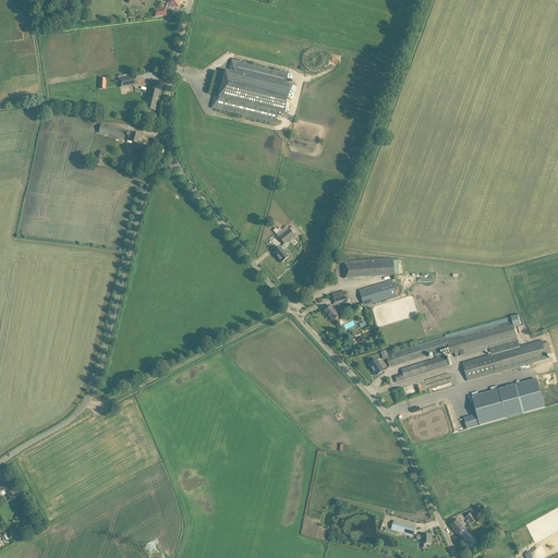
[(216,95),(216,97),(218,98),(216,109),(276,124),(278,113),(283,114),(290,87),(286,85),(288,74),(231,61),(229,72),(226,71),(225,73),(220,73),(219,81),(220,81),(216,94),(216,95)]
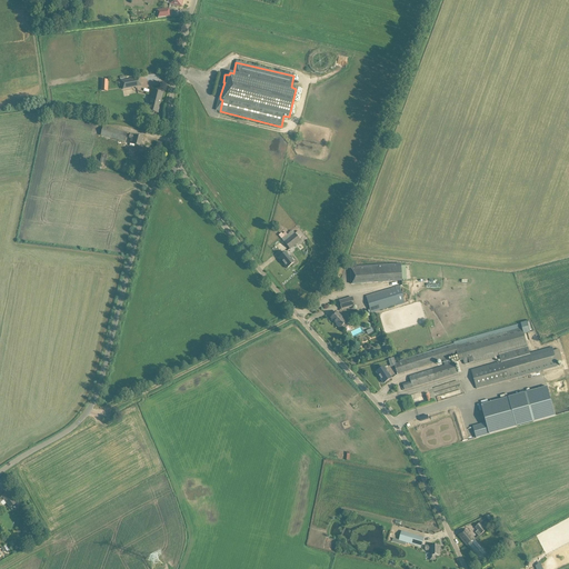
[(123,90),(136,87),(135,79),(121,81),(123,90)]
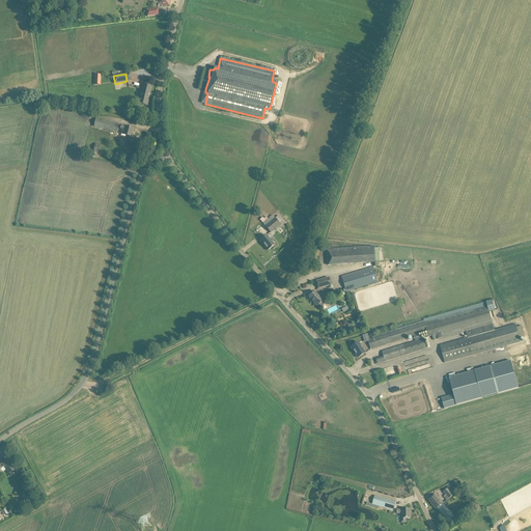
[(152,86),(147,85),(143,83),(138,104),(147,106),(152,86)]
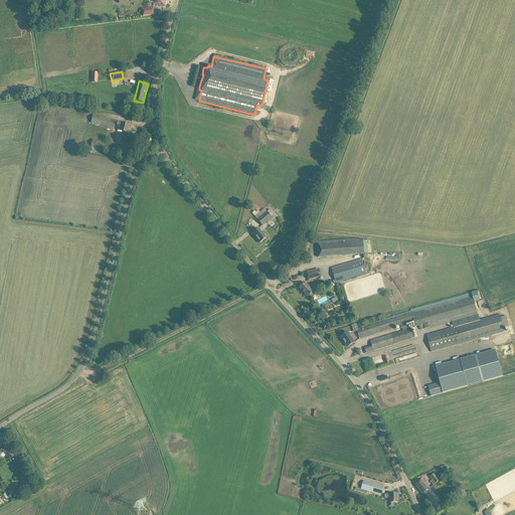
[(90,117),(96,119),(95,123),(106,126),(106,127),(107,126),(110,127),(110,128),(111,128),(111,129),(110,129),(111,134),(108,134),(109,140),(106,140),(107,147),(108,146),(108,147),(111,147),(111,152),(112,152),(112,153),(115,152),(117,152),(118,155),(117,144),(115,144),(114,128),(113,128),(113,126),(115,127),(116,126),(109,124),(111,119),(107,118),(107,121),(90,117)]
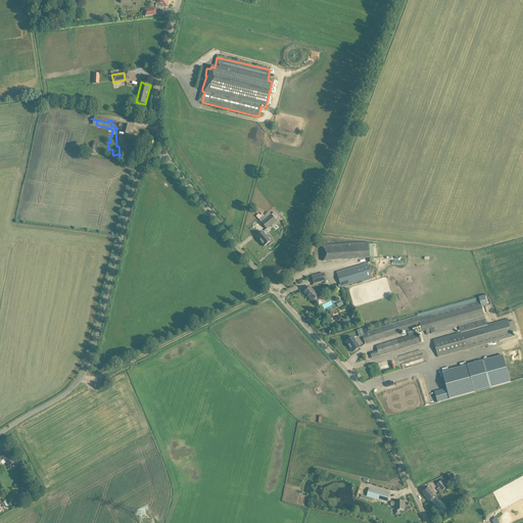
[(119,132),(130,135),(133,126),(121,123),(119,132)]
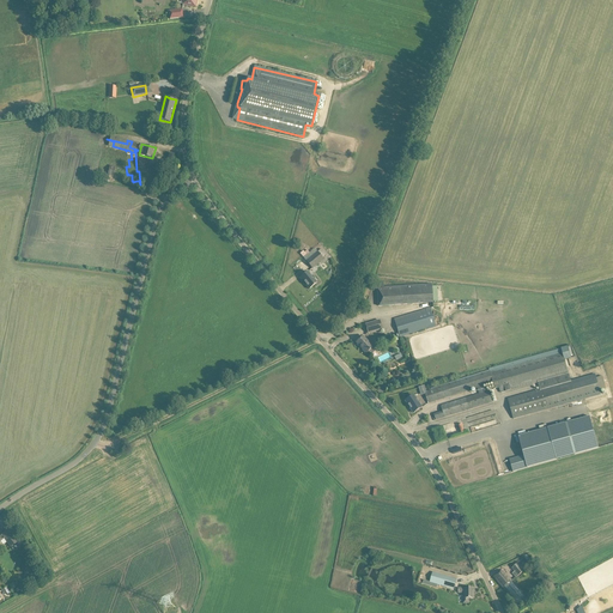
[(317,252),(307,261),(313,268),(323,260),(322,258),(325,254),(321,249),(317,252)]
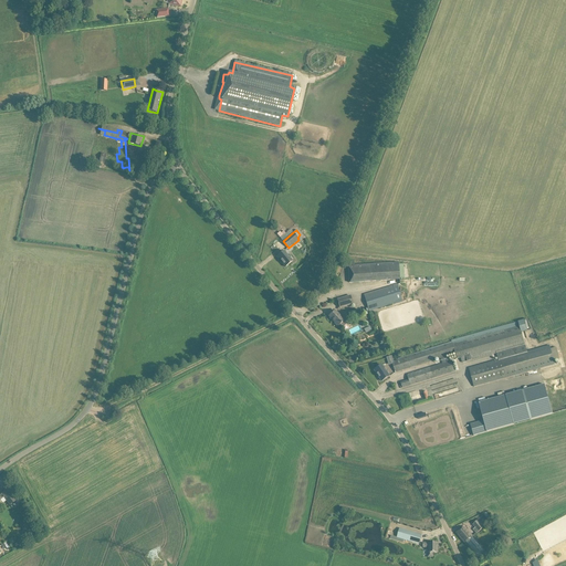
[(285,268),(290,264),(292,261),(284,251),(276,257),(281,261),(285,266),(285,268)]
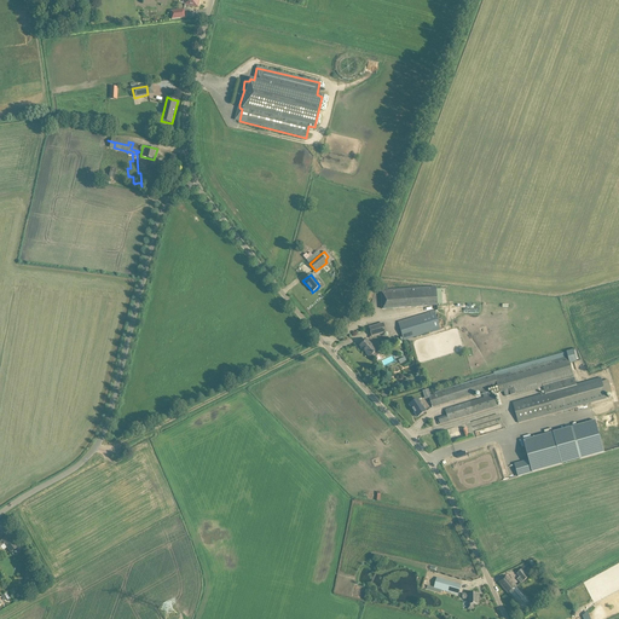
[(437,288),(388,290),(387,285),(379,287),(376,293),(381,293),(382,310),(438,306),(437,288)]
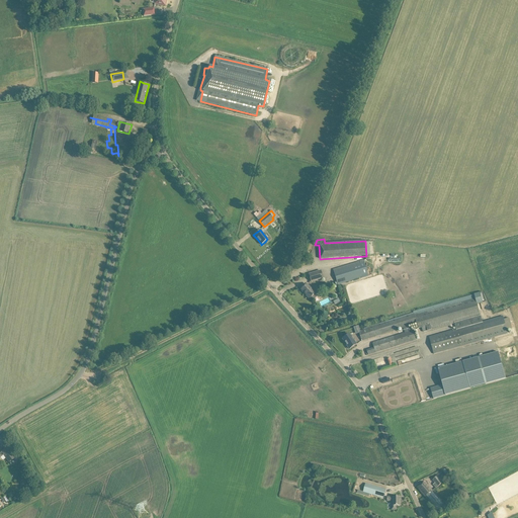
[(338,285),(361,278),(368,276),(364,261),(357,263),(333,270),(338,285)]
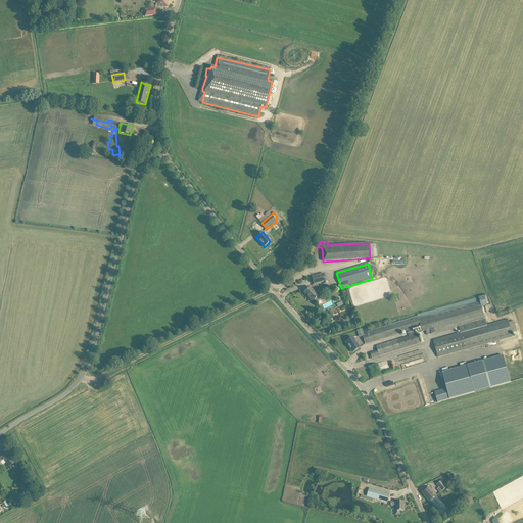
[(315,284),(319,283),(326,281),(324,274),(312,277),(315,284)]
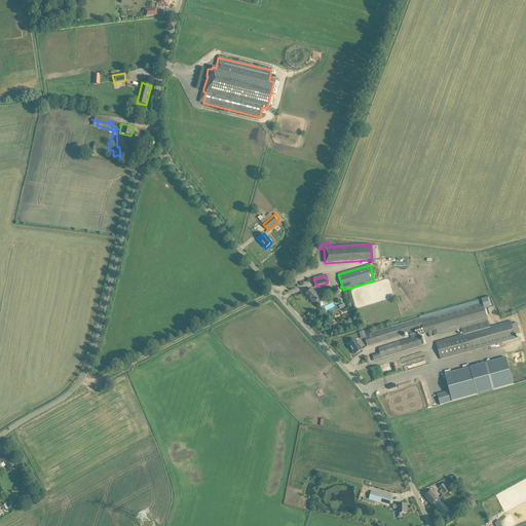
[(320,297),(315,293),(311,289),(306,294),(309,298),(309,297),(310,299),(314,303),(316,301),(318,304),(323,300),(323,299),(321,296),(320,297)]
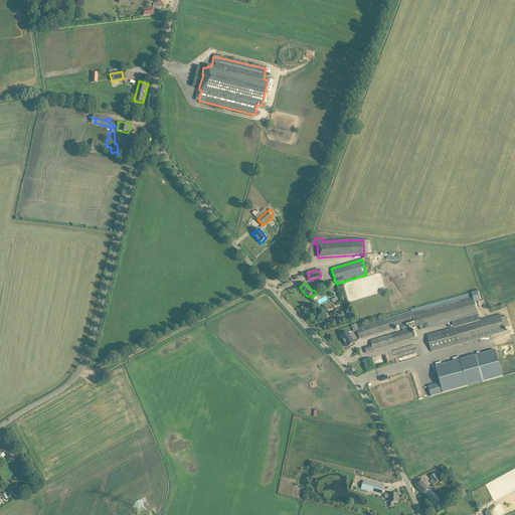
[(475,303),(484,300),(480,291),(410,310),(411,311),(362,327),(363,328),(357,330),(360,339),(365,337),(369,336),(401,326),(402,331),(375,339),(370,341),(372,345),(374,351),(414,338),(411,328),(407,329),(406,324),(414,322),(415,327),(419,326),(420,330),(452,321),(454,327),(426,335),(432,352),(505,332),(501,318),(500,314),(480,320),(478,315),(475,303)]
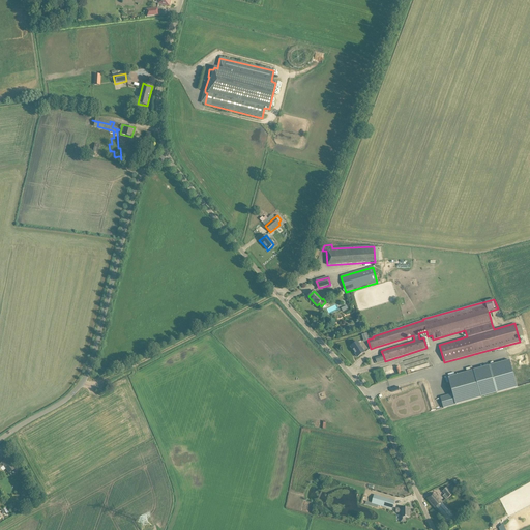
[(364,353),(362,348),(358,342),(351,347),(353,351),(354,350),(356,353),(355,353),(358,357),(364,353)]
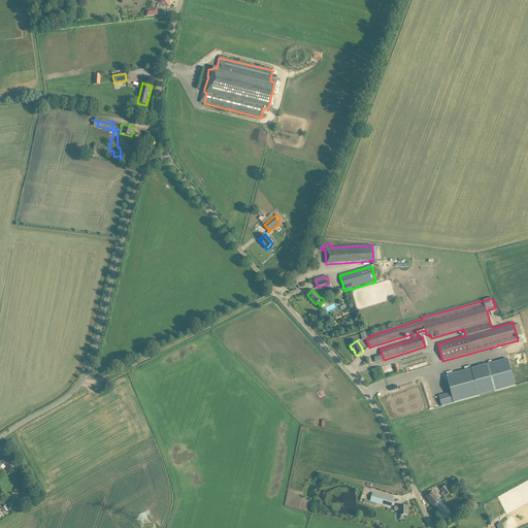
[(516,386),(507,358),(447,375),(451,392),(439,395),(441,406),(516,386)]
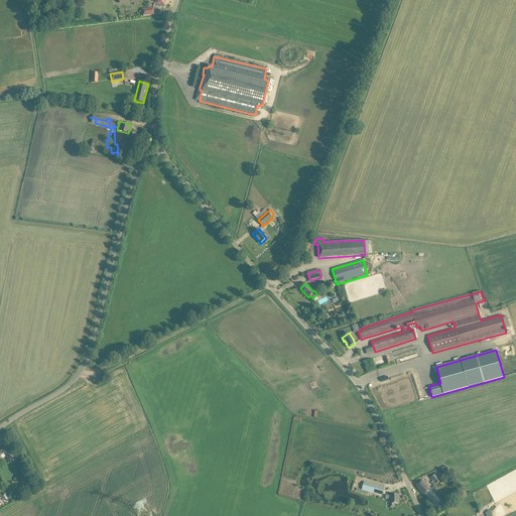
[(388,356),(376,360),(378,367),(390,363),(388,356)]
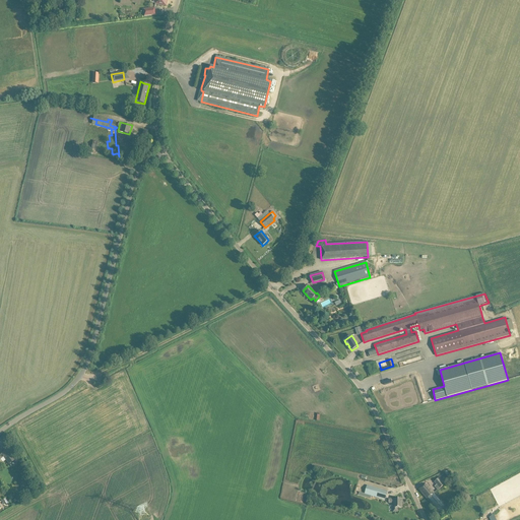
[(15,460),(10,454),(7,450),(1,454),(2,454),(0,455),(0,459),(1,459),(2,461),(4,461),(6,460),(9,464),(15,460)]
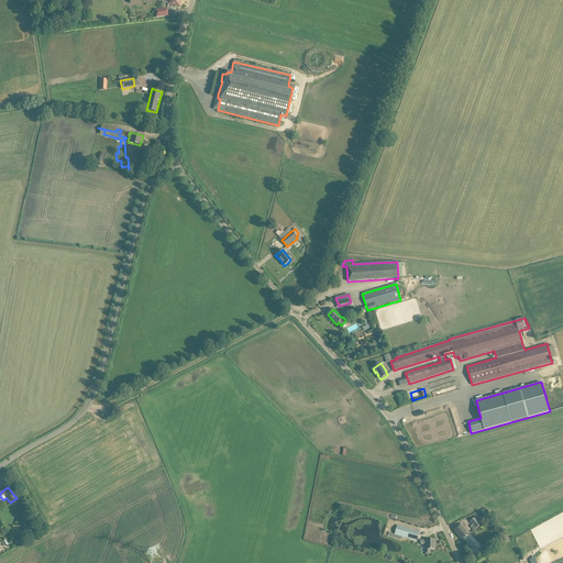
[(474,531),(476,529),(481,525),(475,518),(471,522),(473,525),(471,527),(474,531)]
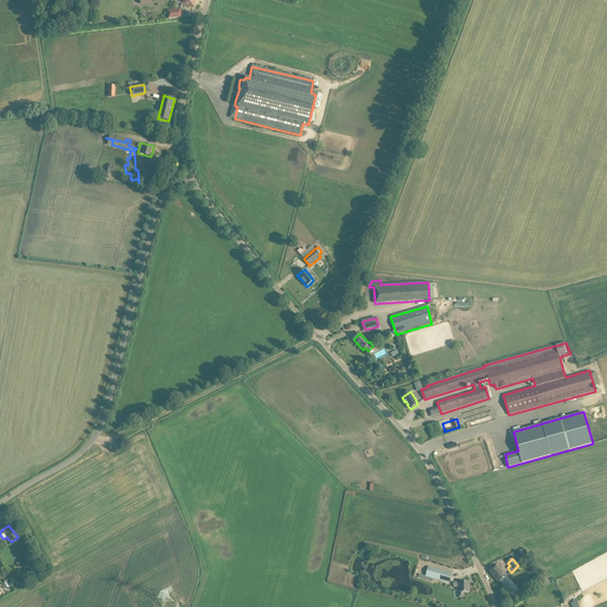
[(498,582),(506,575),(498,564),(490,572),(498,582)]
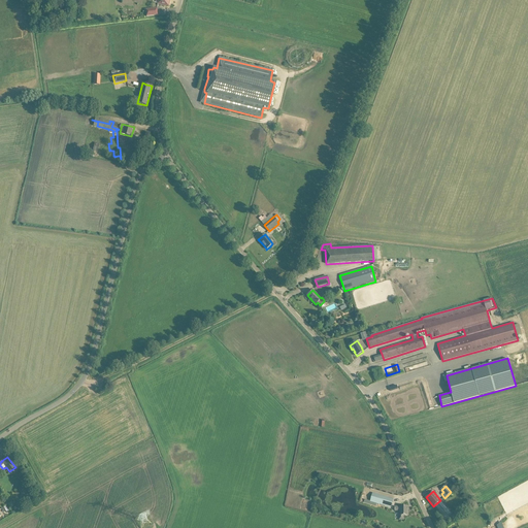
[(376,506),(377,503),(391,507),(393,499),(373,493),(371,501),(370,504),(376,506)]
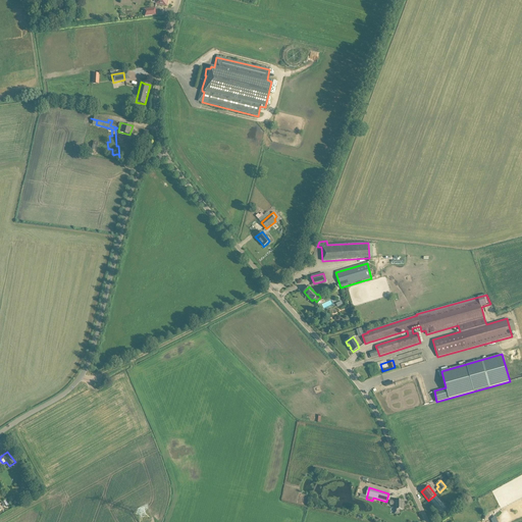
[(448,508),(437,497),(435,494),(428,501),(440,514),(448,508)]
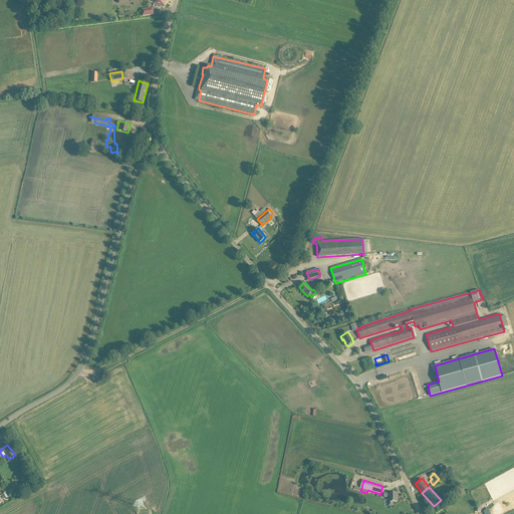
[(389,501),(389,506),(393,506),(393,502),(398,502),(398,493),(390,493),(384,494),(384,497),(390,497),(390,501),(389,501)]
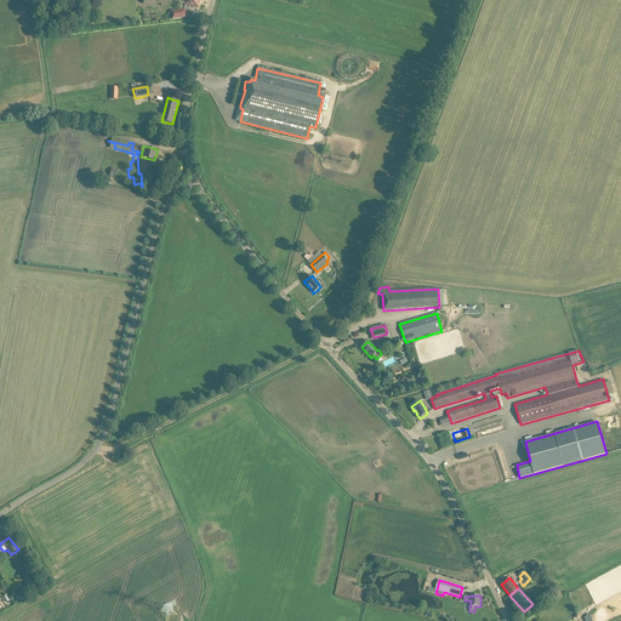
[(545,596),(534,603),(536,605),(546,598),(545,596)]
